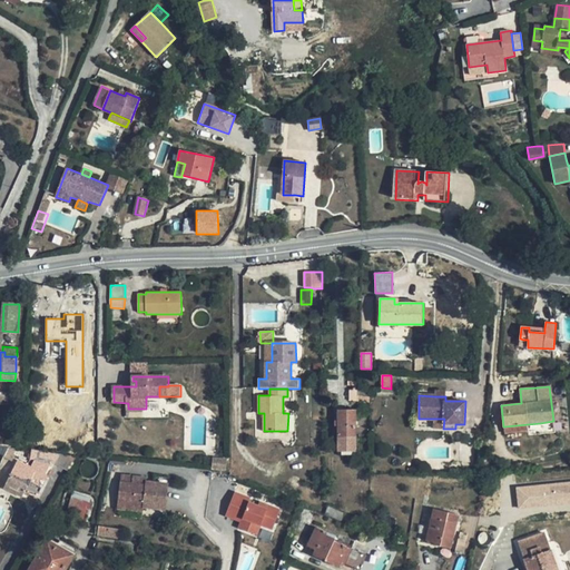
[(167,396),(159,396),(146,396),(146,409),(128,409),(128,415),(168,416),(167,396)]
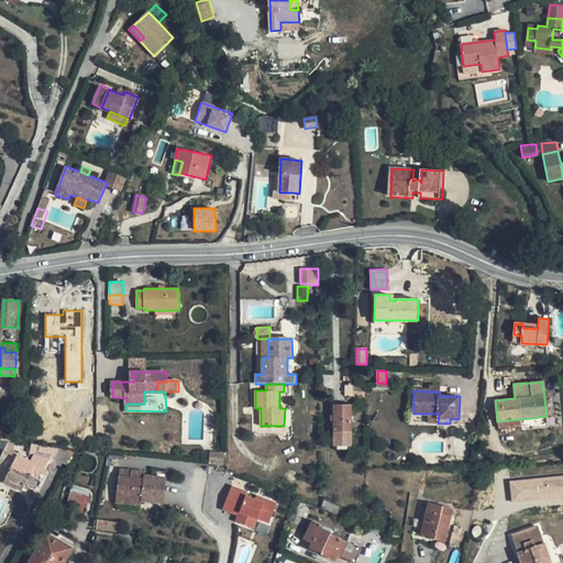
[(352,431),(352,405),(334,405),(334,416),(334,420),(334,432),(352,431)]
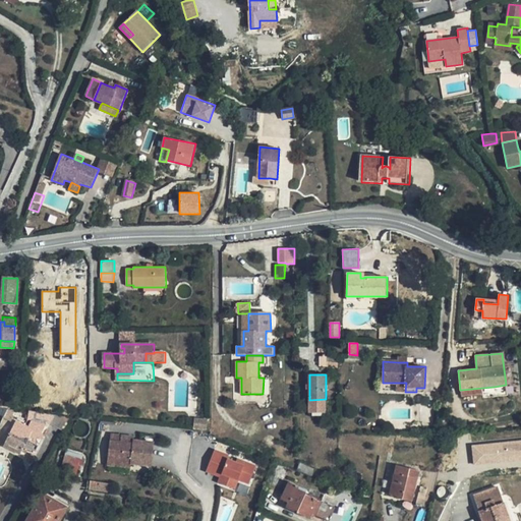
[(406,383),(397,383),(397,391),(405,392),(406,383)]
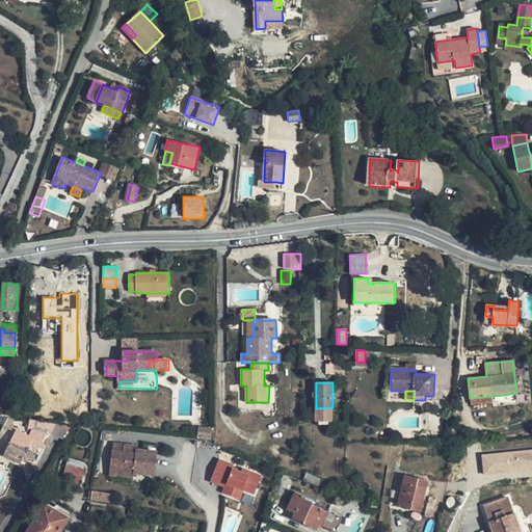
[(504,395),(493,396),(494,402),(495,407),(506,406),(504,395)]
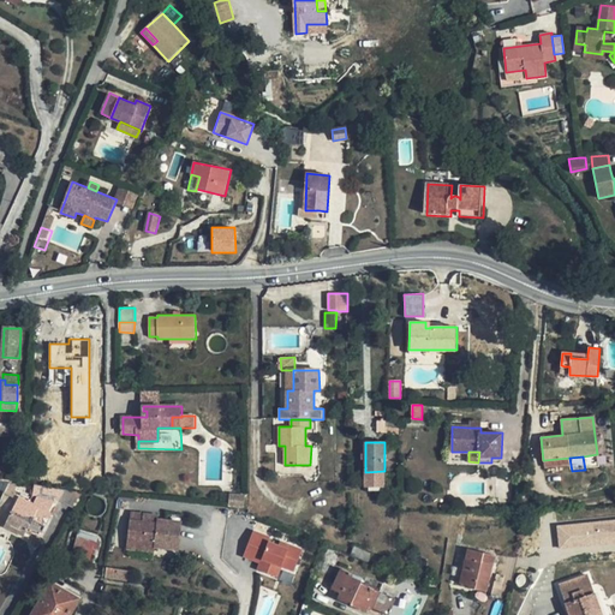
[(571,465),(569,458),(544,460),(545,469),(571,465)]
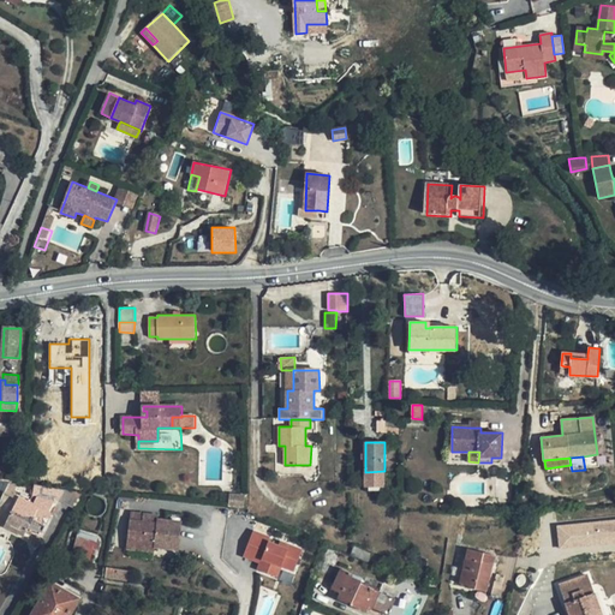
[(64,490),(35,485),(34,493),(39,494),(34,503),(19,497),(6,523),(19,529),(22,525),(29,529),(34,531),(42,535),(52,513),(49,512),(57,497),(60,497),(64,490)]
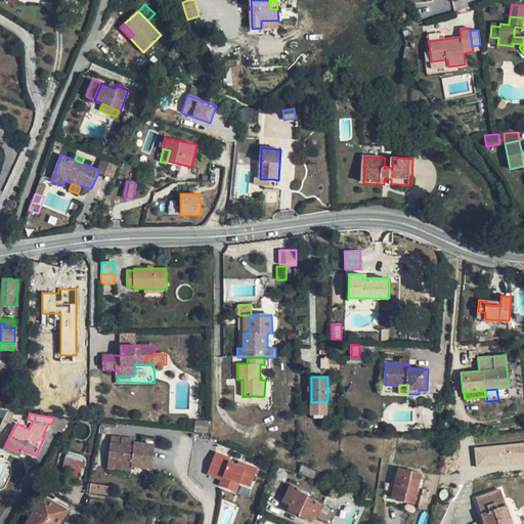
[(197,420),(197,431),(210,431),(210,420),(197,420)]
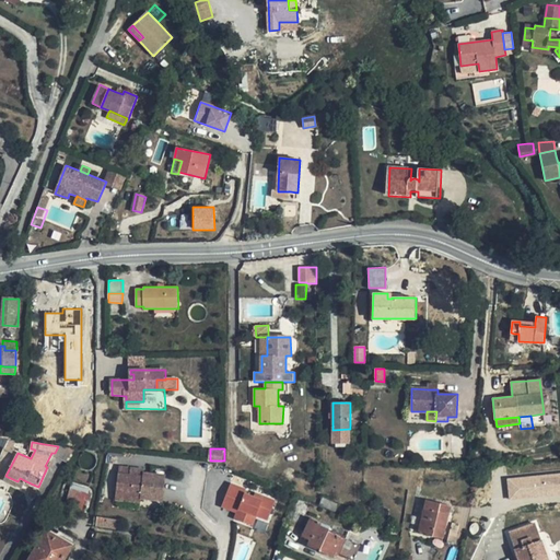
[(136,469),(130,468),(130,475),(118,474),(116,494),(140,498),(163,500),(166,476),(143,474),(143,476),(135,475),(136,469)]
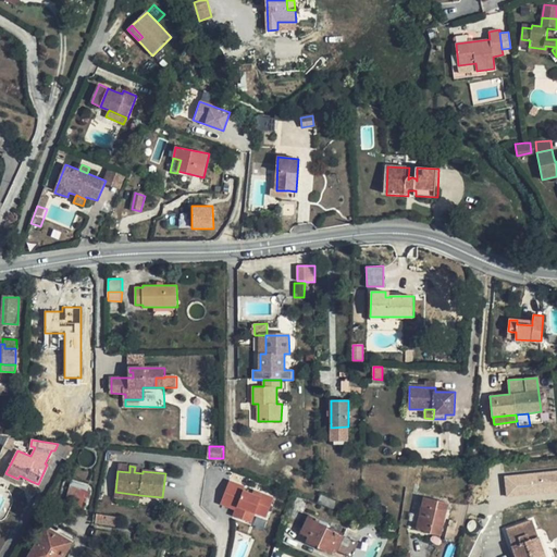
[(556,470),(504,475),(506,499),(556,495),(556,470)]
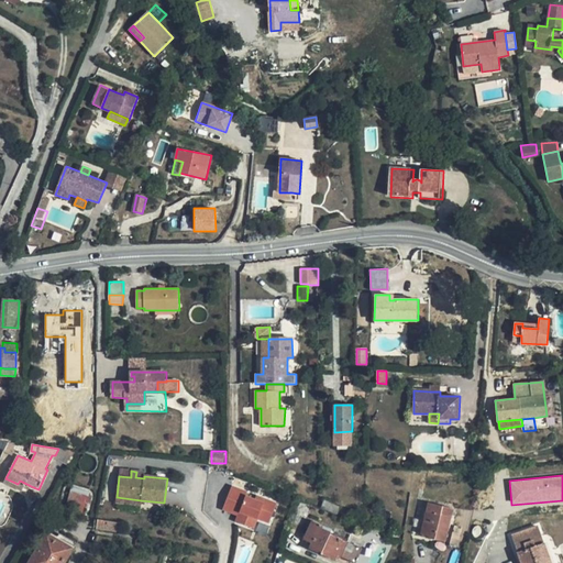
[(3,483),(15,488),(18,484),(6,478),(3,483)]
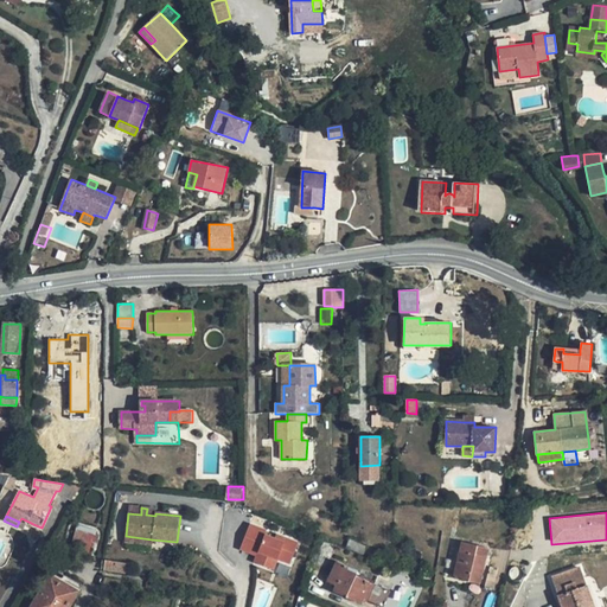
[(19,522),(17,526),(24,530),(26,526),(29,522),(21,518),(19,522)]
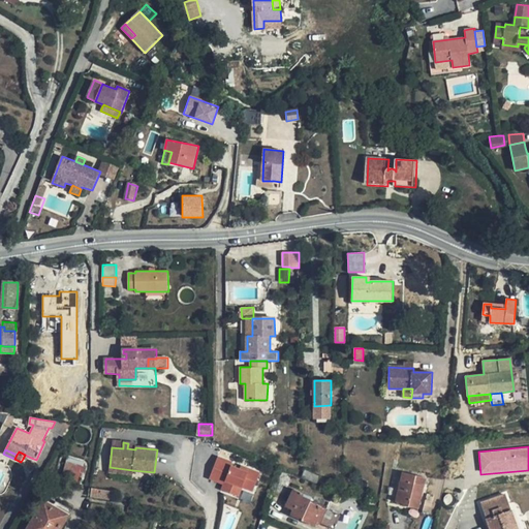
[(216,457),(209,479),(222,485),(219,491),(238,497),(242,488),(254,492),(260,472),(216,457)]
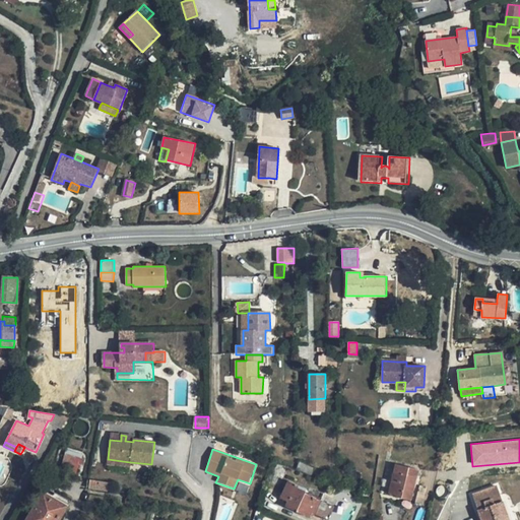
[(81,454),(67,450),(61,469),(76,473),(78,467),(81,468),(82,465),(85,458),(81,457),(81,454)]
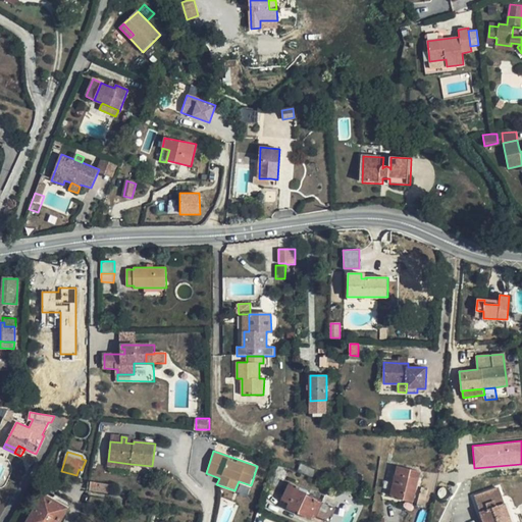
[(315,470),(301,464),(299,471),(312,476),(315,470)]
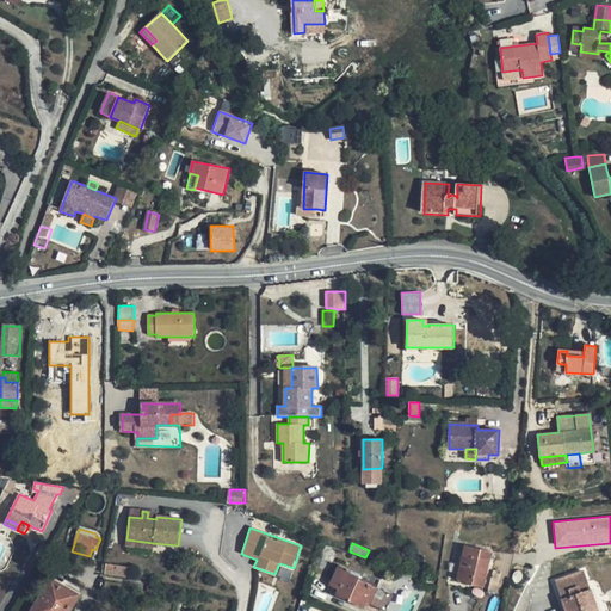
[(481,549),(466,545),(457,580),(473,584),(473,585),(483,587),(492,551),(481,549)]
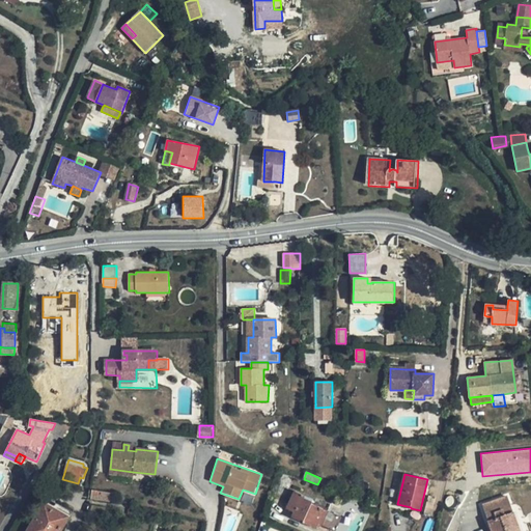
[(313,499),(296,491),(291,501),(287,509),(295,512),(292,518),(316,528),(317,524),(320,518),(318,516),(322,508),(311,503),(313,499)]
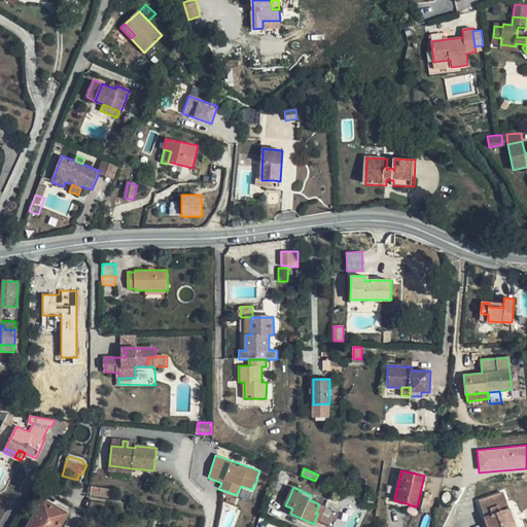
[(241,488),(238,497),(250,500),(252,491),(241,488)]
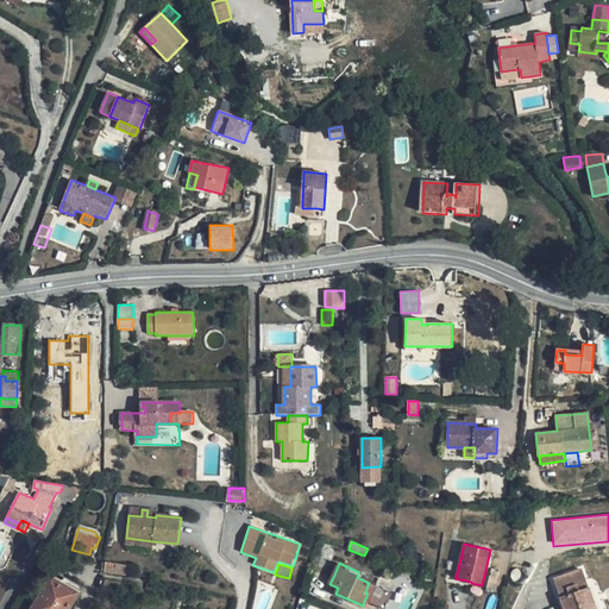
[(124,570),(104,567),(102,575),(123,577),(124,570)]
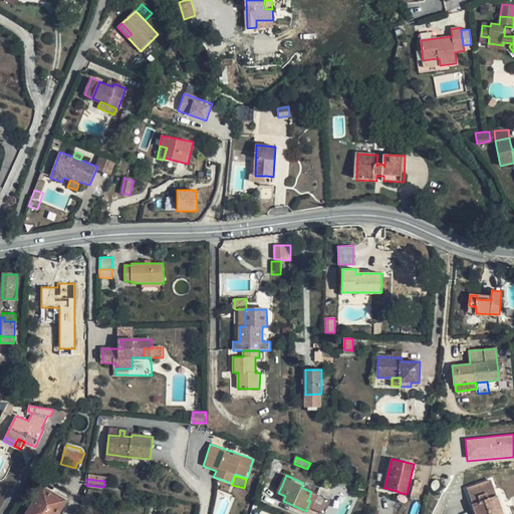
[(503,513),(491,479),(467,488),(476,513),(503,513)]
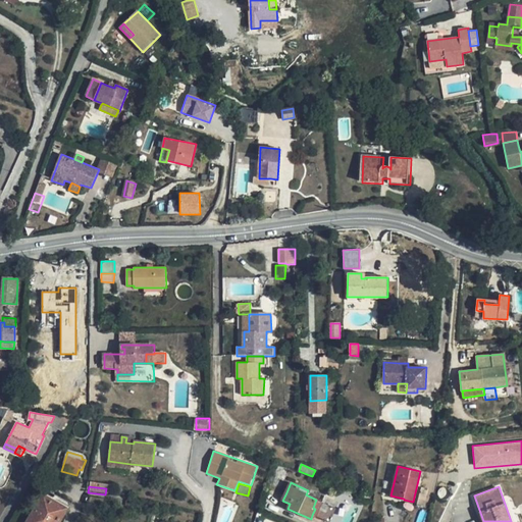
[(272,503),(280,506),(282,501),(286,492),(279,488),(272,503)]
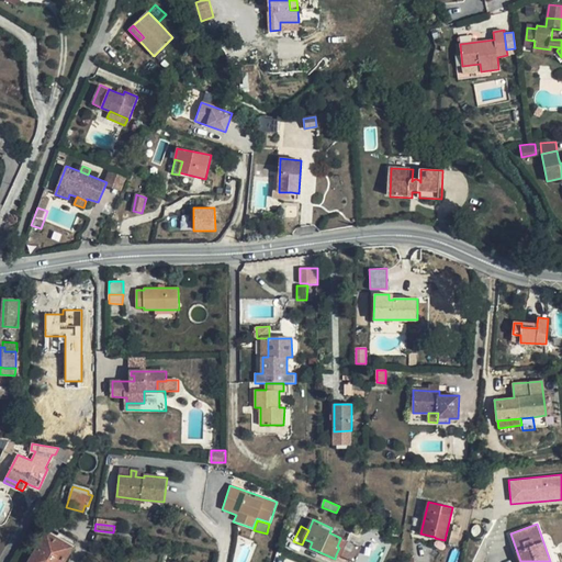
[(62,561),(70,548),(47,534),(31,561),(62,561)]
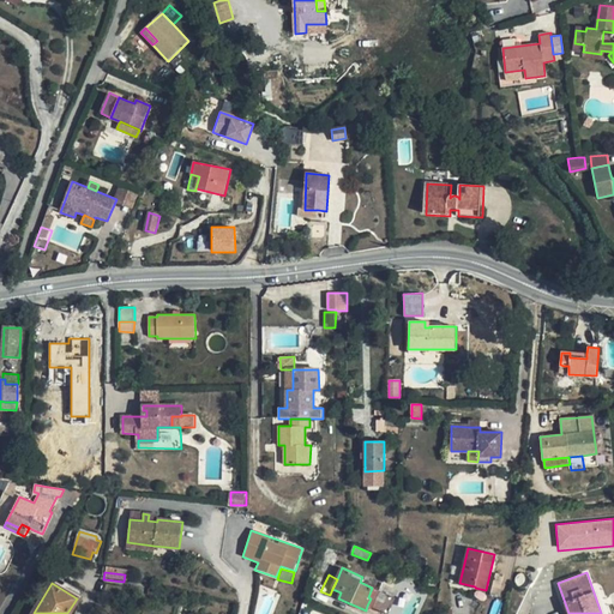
[(162,590),(149,588),(149,593),(155,594),(154,596),(160,597),(162,590)]
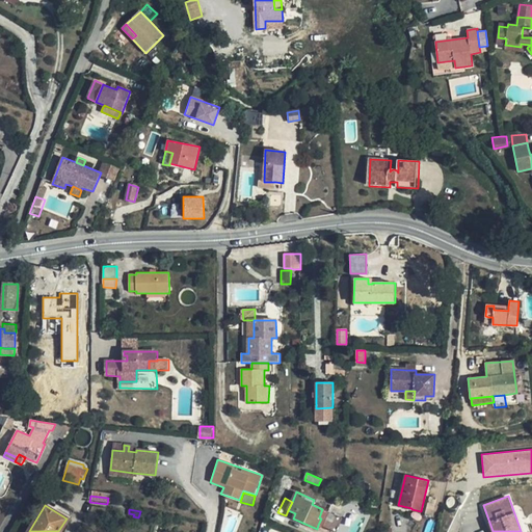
[(321,519),(326,521),(329,512),(322,509),(319,517),(321,519)]
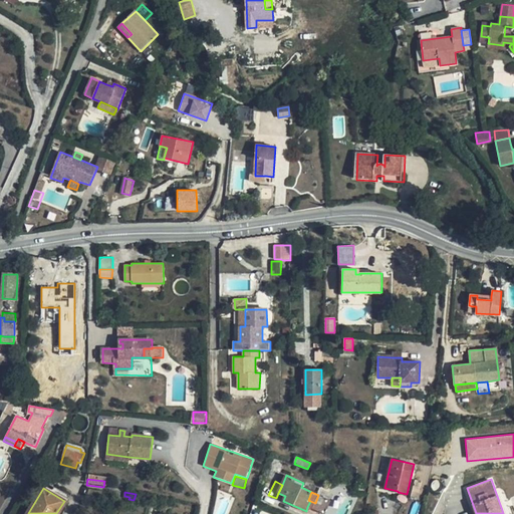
[(278,493),(276,498),(283,501),(285,496),(278,493)]
